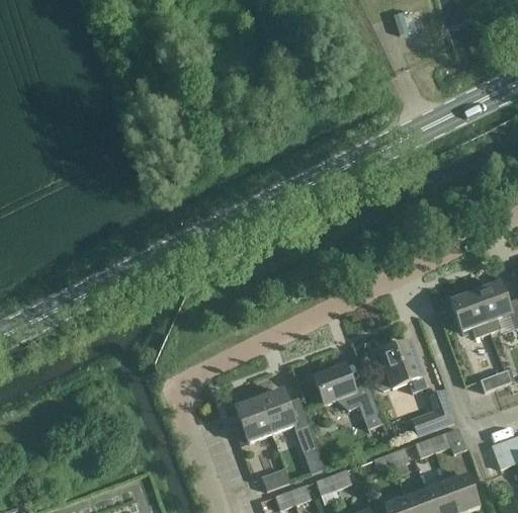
[(500,282),(475,292),(490,332),(500,328),(497,320),(511,314),(516,329),(517,328),(517,297),(507,302),(500,282)]
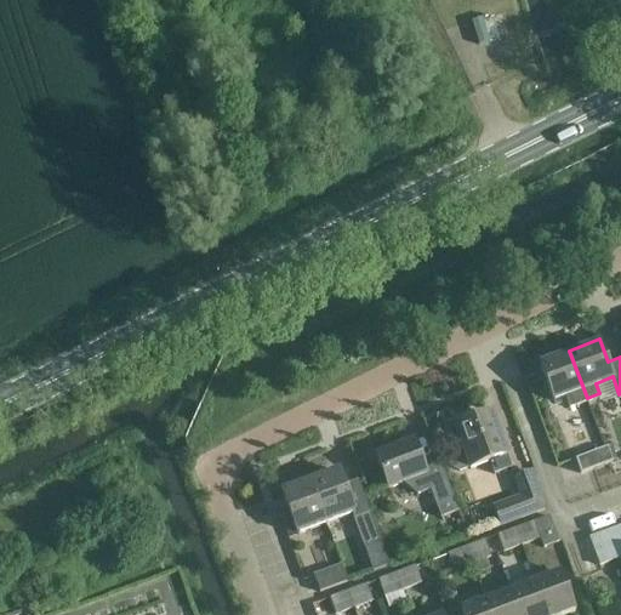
[(570,405),(587,398),(569,351),(540,362),(553,398),(565,393),(570,405)]
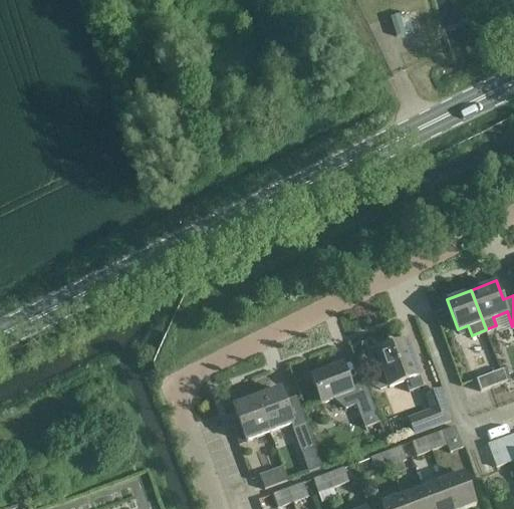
[(376,350),(381,365),(373,369),(370,374),(374,384),(379,387),(389,383),(389,385),(406,378),(410,389),(423,384),(407,339),(376,350)]
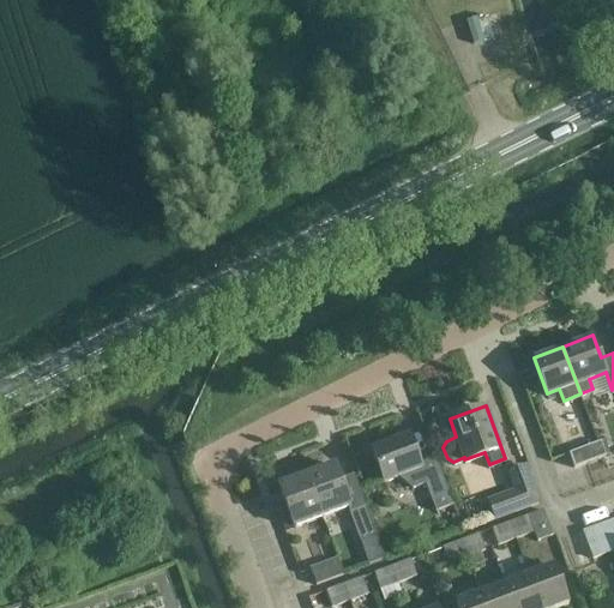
[(453,503),(440,469),(432,446),(415,452),(409,434),(372,447),(384,480),(399,474),(413,486),(426,481),(435,509),(453,503)]
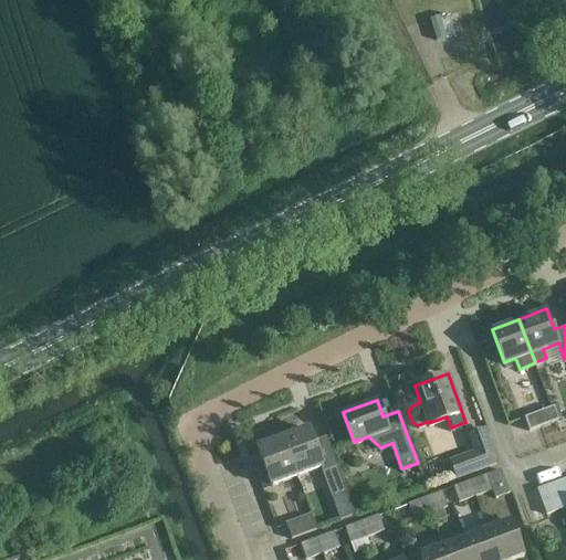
[(528,428),(558,418),(553,404),(524,414),(528,428)]
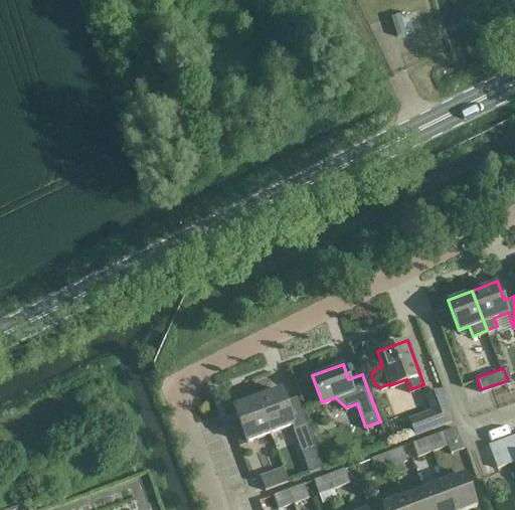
[(256,396),(270,431),(293,422),(280,387),(256,396)]
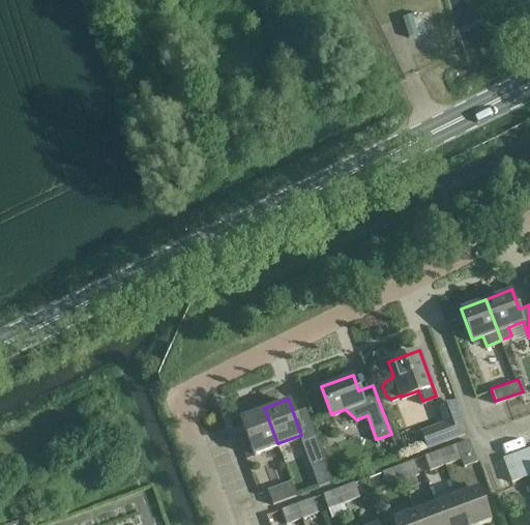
[(420,429),(427,445),(465,431),(453,400),(439,406),(444,420),(420,429)]
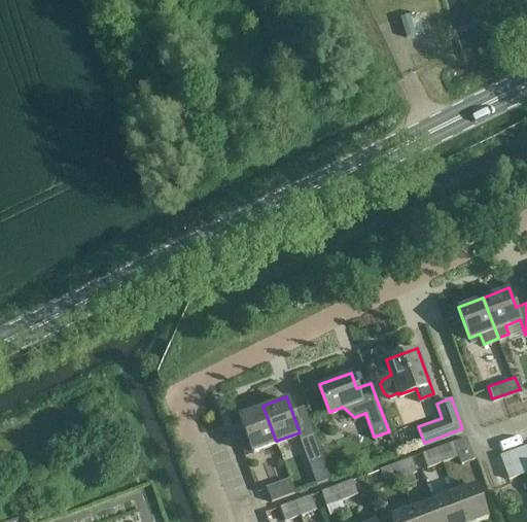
[(276,441),(262,406),(239,414),(252,450),(276,441)]
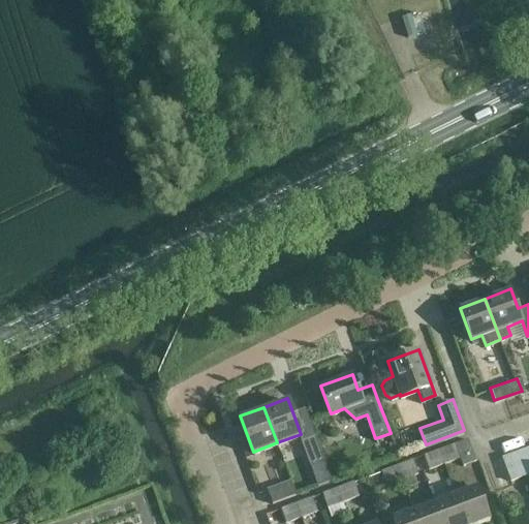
[(314,434),(301,439),(309,462),(323,457),(314,434)]
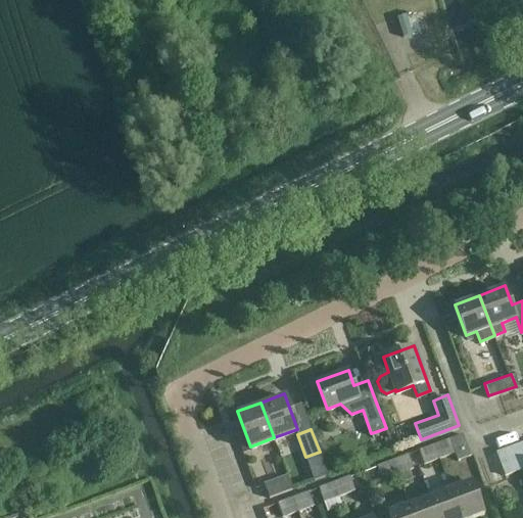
[(455,452),(457,458),(471,453),(463,431),(434,442),(439,457),(455,452)]
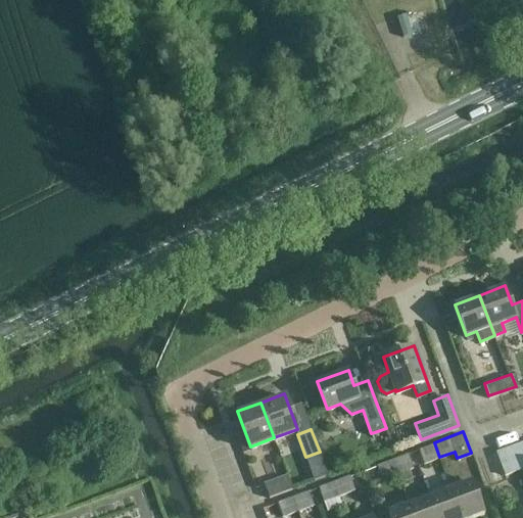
[(522,452),(519,441),(508,445),(516,468),(522,465),(522,452)]
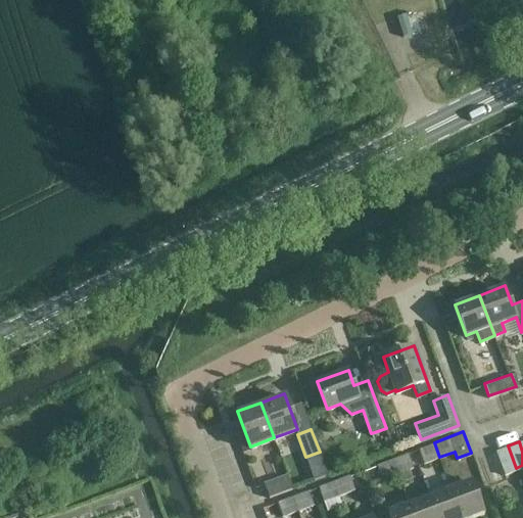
[(423,463),(439,457),(434,442),(418,449),(423,463)]
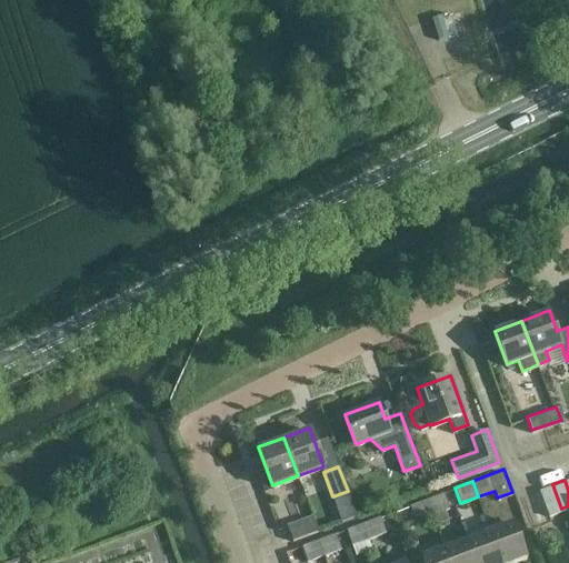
[(552,484),(540,489),(549,513),(561,509),(552,484)]
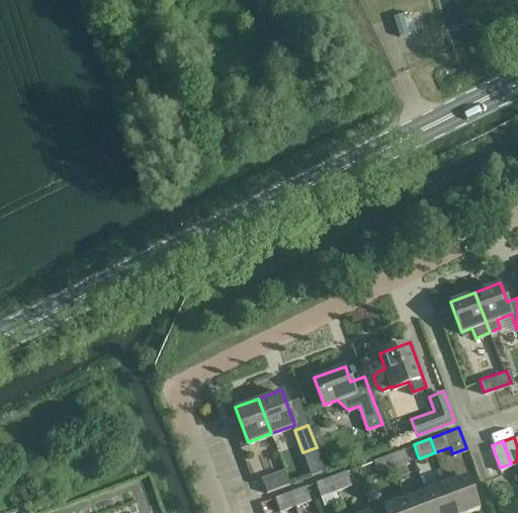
[(389,453),(394,467),(395,467),(398,477),(409,473),(406,463),(410,462),(405,448),(389,453)]
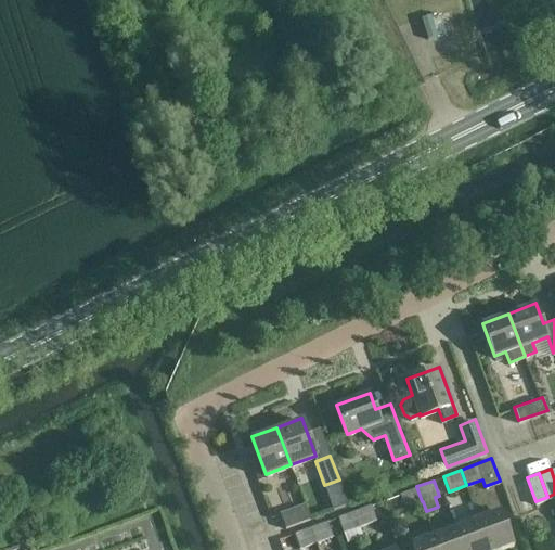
[(416,486),(385,498),(390,513),(422,501),(416,486)]
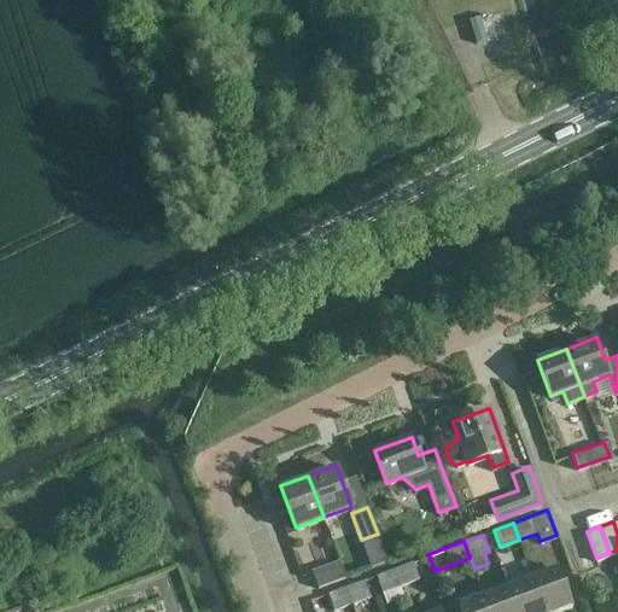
[(312,570),(318,584),(345,575),(339,559),(312,570)]
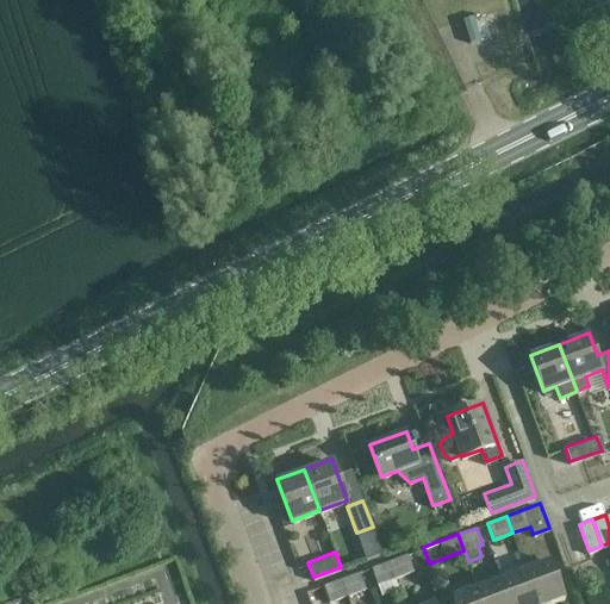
[(408,553),(390,560),(396,574),(414,568),(408,553)]
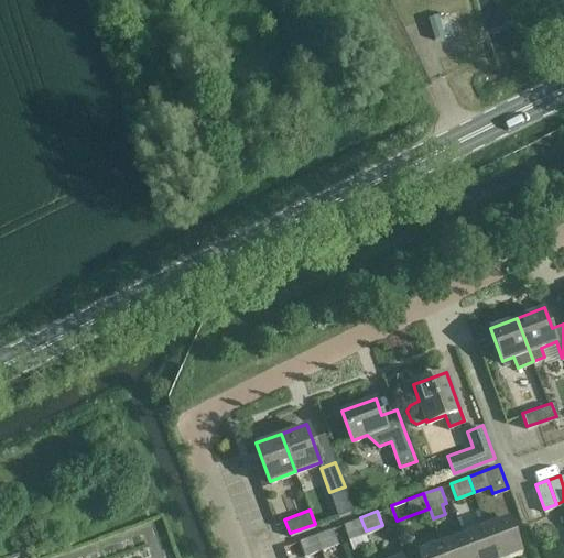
[(483,515),(486,524),(498,557),(501,557),(522,550),(509,516),(497,521),(494,511),(483,515)]
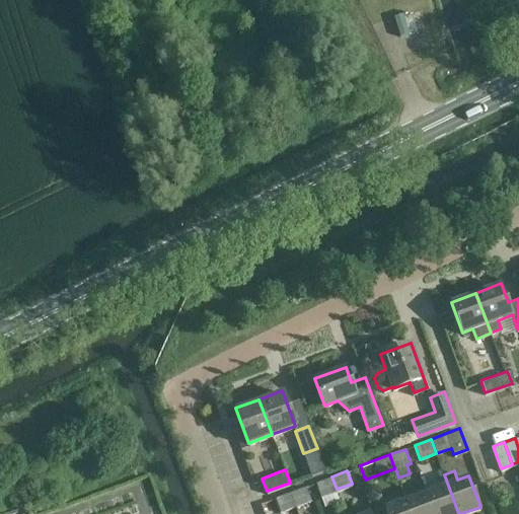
[(320,495),(337,489),(331,476),(316,483),(320,495)]
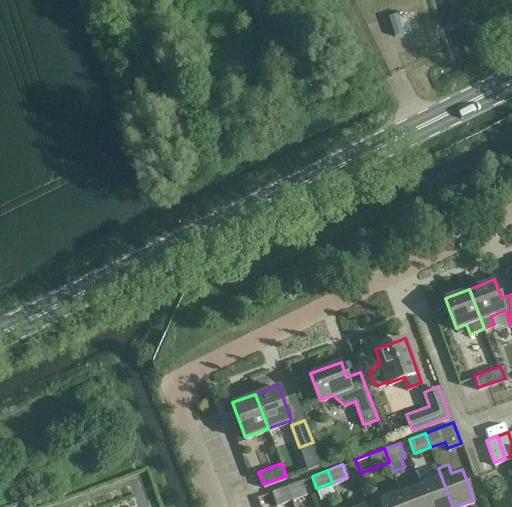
[(429,506),(452,506),(441,476),(421,484),(429,506)]
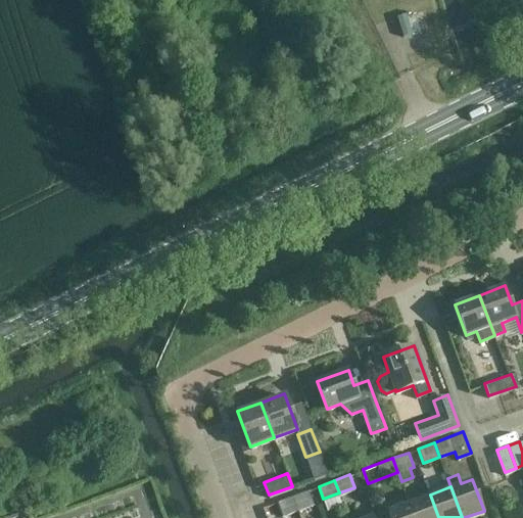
[(293,495),(298,508),(314,503),(308,488),(293,495)]
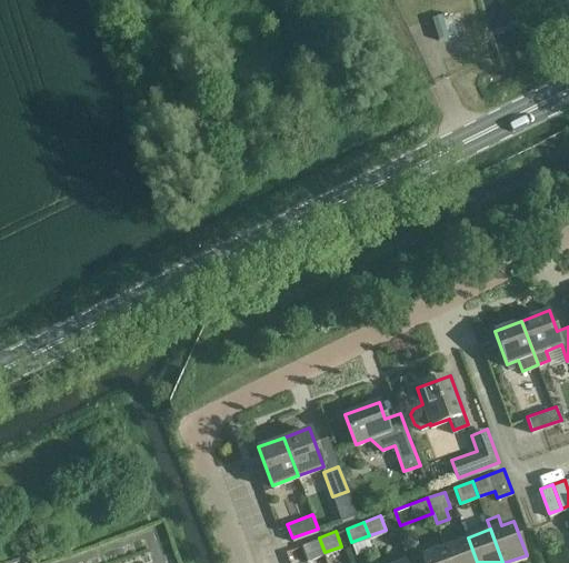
[(325,552),(319,538),(302,543),(308,559),(325,552)]
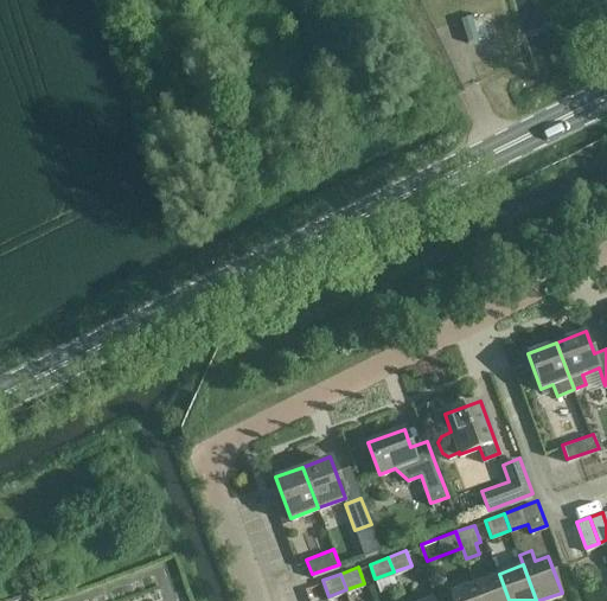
[(481,600),(509,600),(499,574),(474,583),(481,600)]
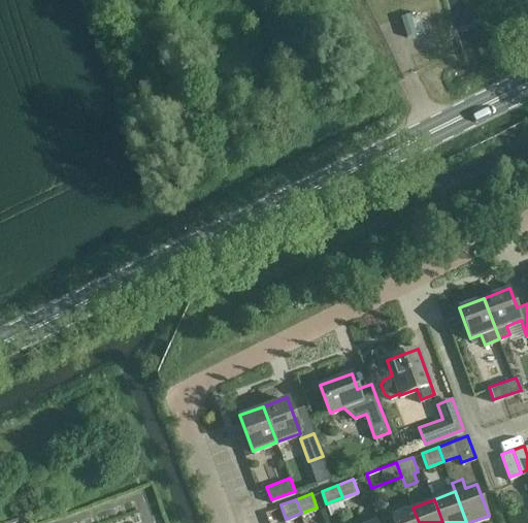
[(419,522),(413,508),(392,515),(394,522),(419,522)]
